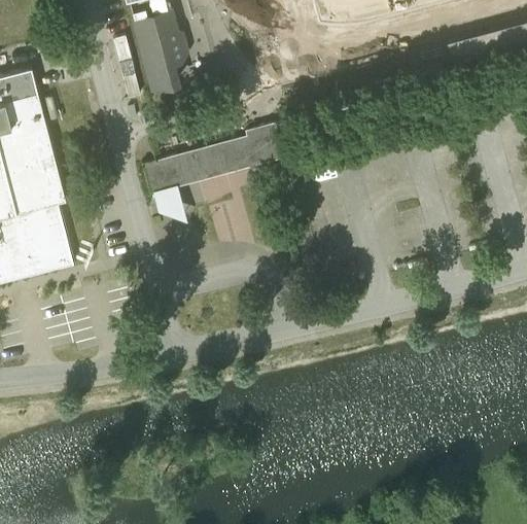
[(129,0),(134,19),(169,9),(172,9),(169,0),(129,0)]
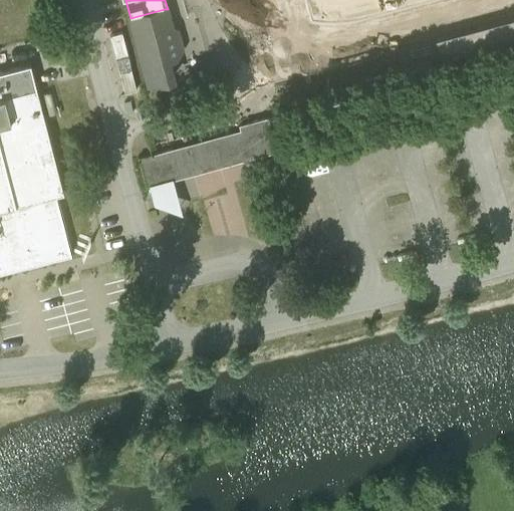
[(165,9),(131,18),(150,86),(171,81),(166,62),(174,60),(180,50),(175,35),(170,32),(165,9)]
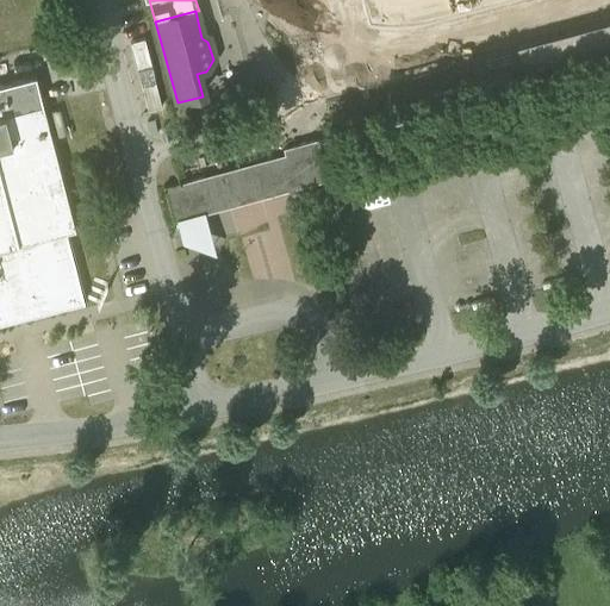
[(0,88),(0,119),(44,108),(36,80),(0,88)]
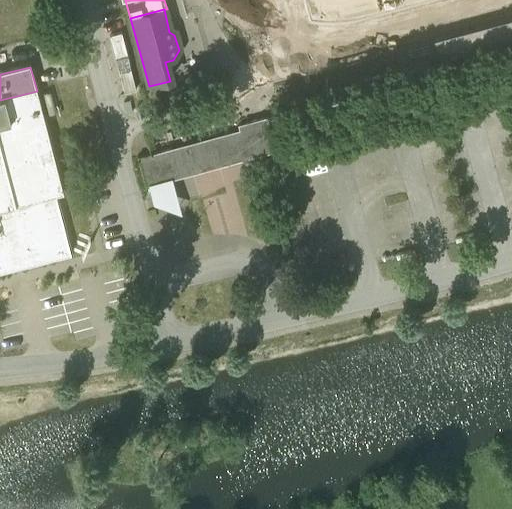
[(0,274),(71,257),(56,197),(63,195),(48,137),(37,91),(0,100),(0,274)]
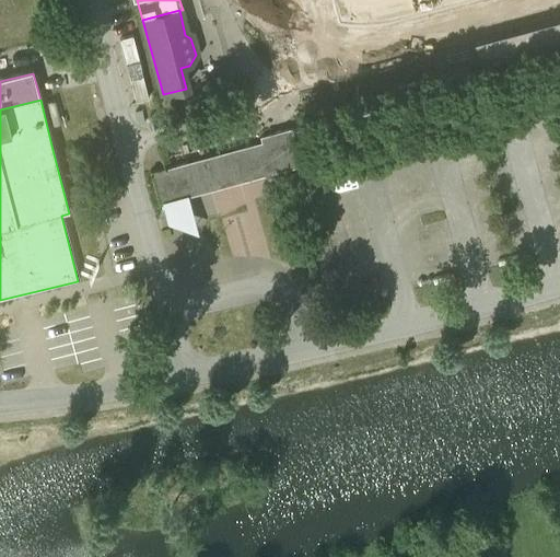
[(175,167),(184,199),(191,197),(313,164),(302,127),(260,138),(261,143),(265,152),(190,172),(188,164),(175,167)]
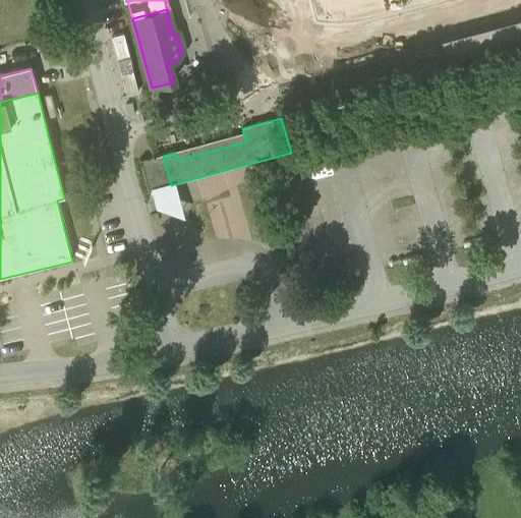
[(243,133),(175,153),(177,160),(246,141),(243,133)]
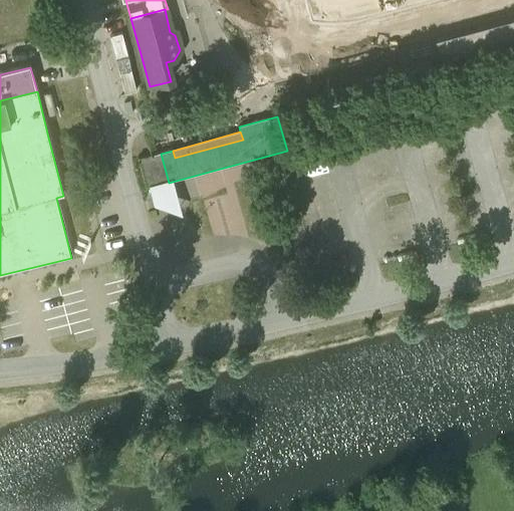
[(169,183),(161,154),(139,160),(148,189),(152,188),(169,183)]
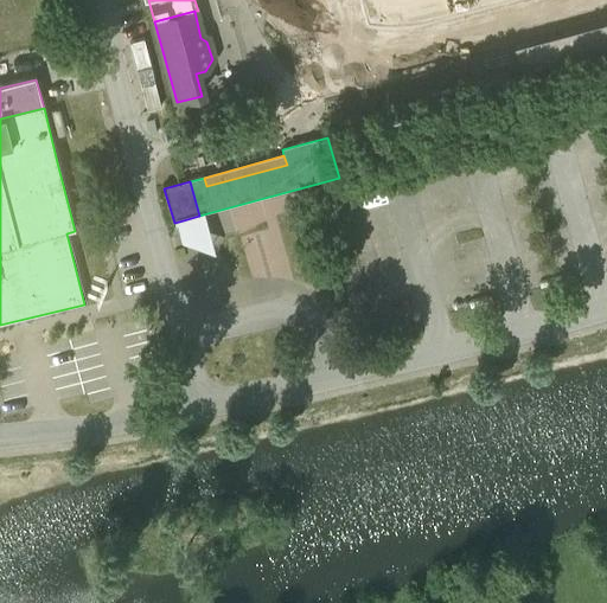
[(208,213),(199,216),(179,222),(185,242),(219,255),(208,213)]
